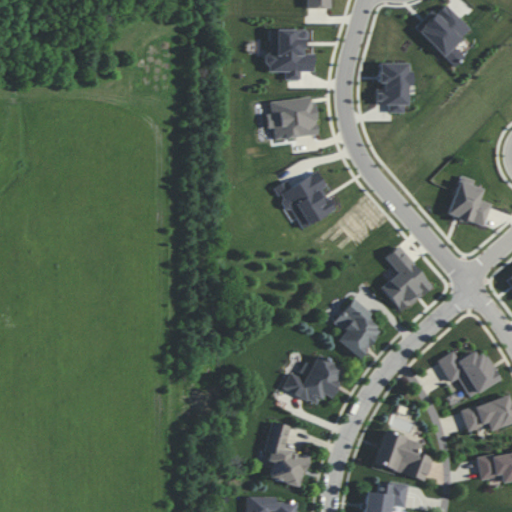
[(328,0),(304,0),(304,8),(329,8),(328,0)]
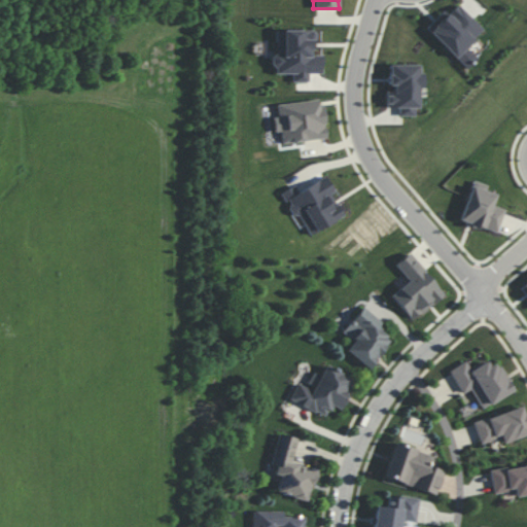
[(482,30),(456,2),(427,30),(454,58),(482,30)]
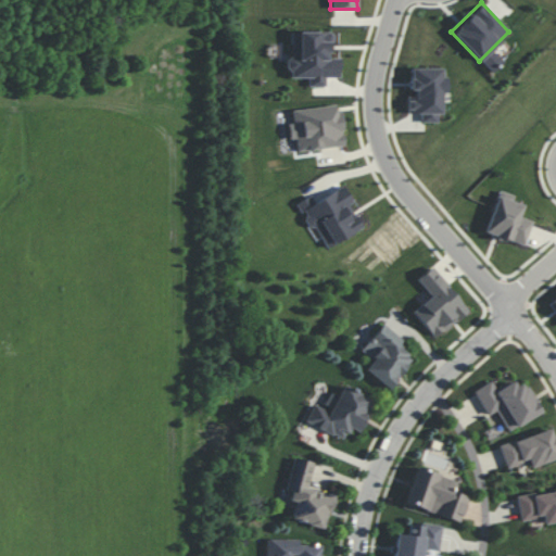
[(339,58),(329,58),(329,32),(289,32),(289,77),(307,77),(307,86),(325,87),(325,77),(339,77),(339,58)]
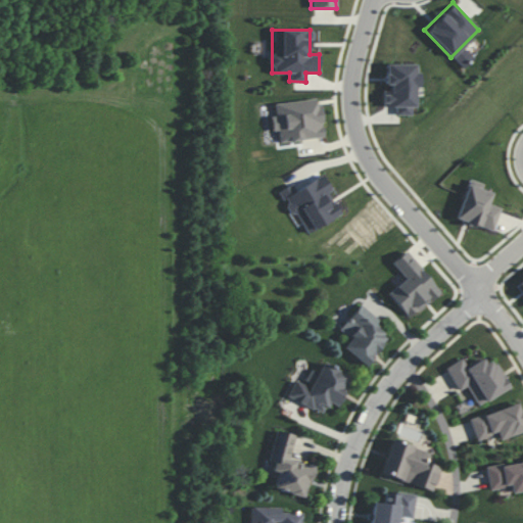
[(382,107),(395,107),(395,114),(414,114),(413,87),(417,87),(417,63),(386,64),(386,91),(382,91),(382,107)]
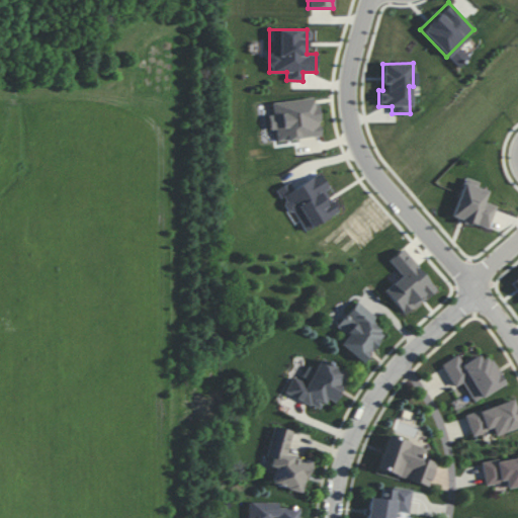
[(276,141),(320,136),(315,96),(271,102),(273,114),(268,115),(270,130),(275,130),(276,141)]
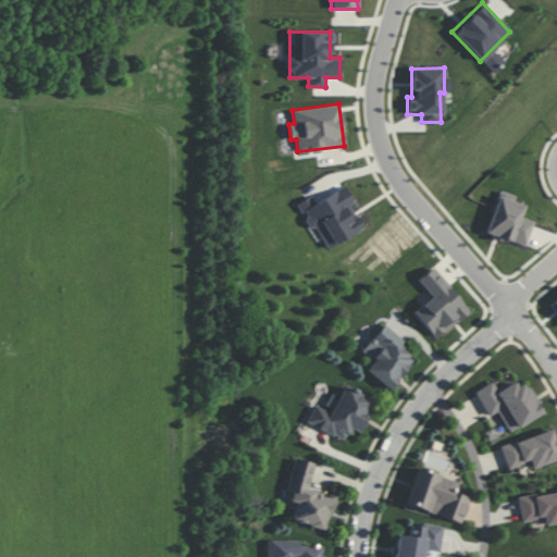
[(313,201),(311,196),(298,202),(323,249),(362,229),(349,205),(353,202),(344,186),(313,201)]
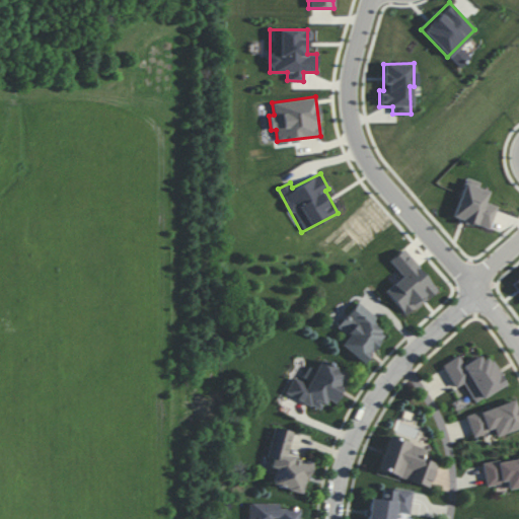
[(496,206),(484,202),(488,191),(477,188),(479,181),(464,176),(452,217),(489,229),(496,206)]
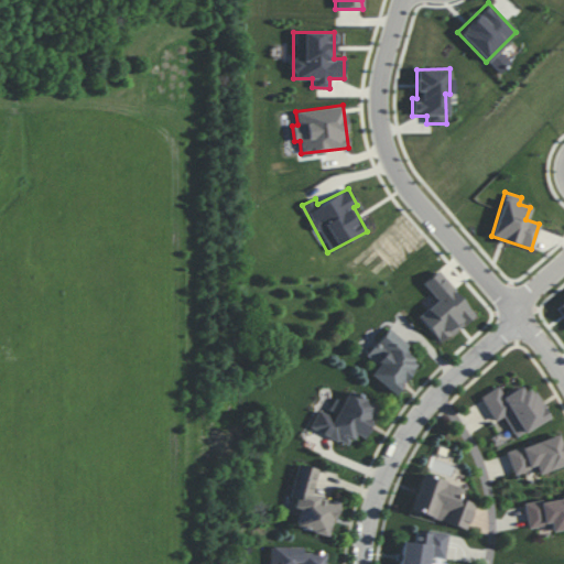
[(416,317),(441,344),(474,313),(436,271),(422,283),(436,300),(416,317)]
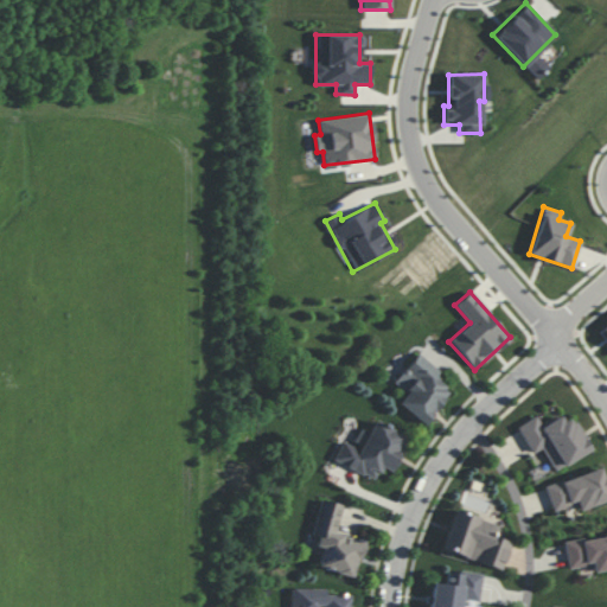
[(397,403),(423,425),(449,391),(433,378),(439,371),(417,353),(394,382),(407,393),(397,403)]
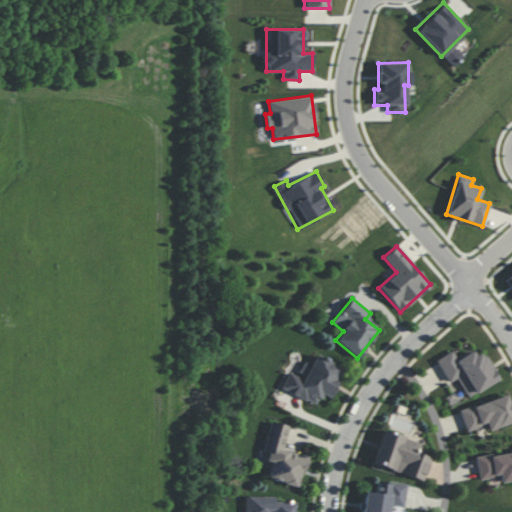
[(498,379),(484,353),(476,358),(472,350),(456,359),(452,351),(435,360),(448,382),(456,378),(466,396),(498,379)]
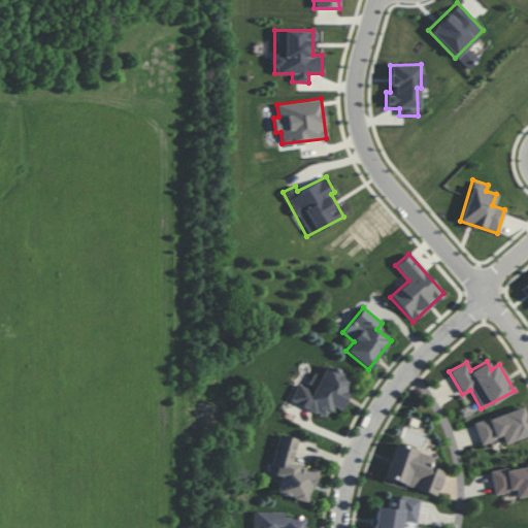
[(353,380),(325,366),(320,375),(312,372),(306,387),(297,383),(289,400),(326,418),(331,406),(339,409),(353,380)]
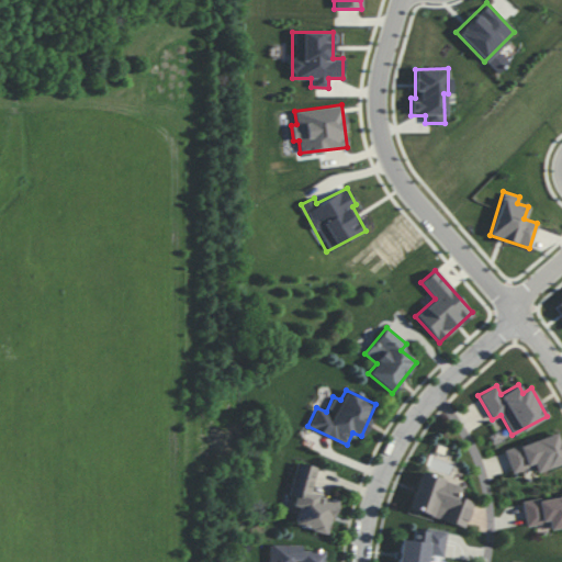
[(504,450),(512,473),(532,465),(535,472),(561,463),(561,449),(557,433),(504,450)]
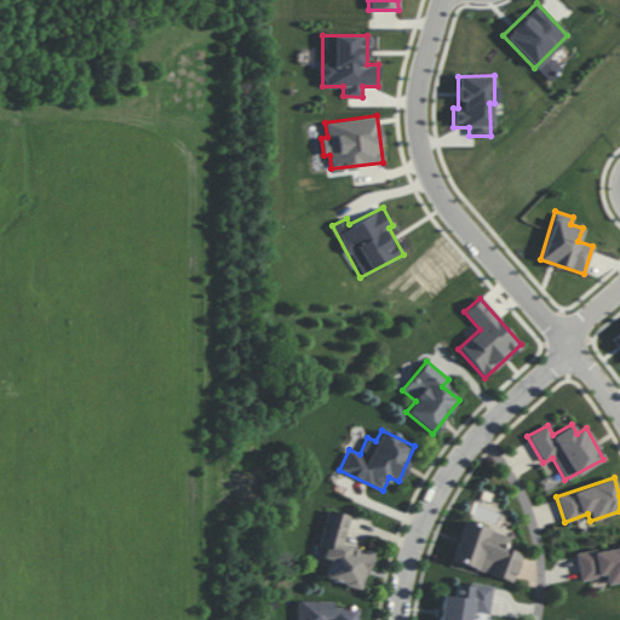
[(317,546),(323,547),(321,557),(328,560),(323,579),(362,590),(372,552),(342,545),(350,516),(327,510),(317,546)]
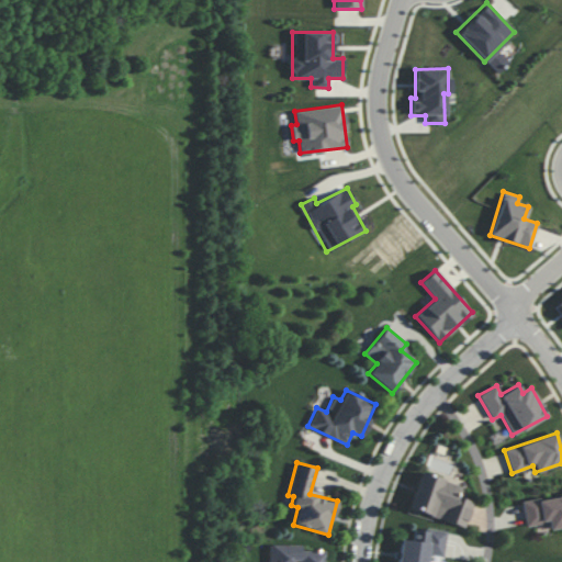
[(456,497),(459,484),(418,472),(407,509),(465,527),(473,502),(456,497)]
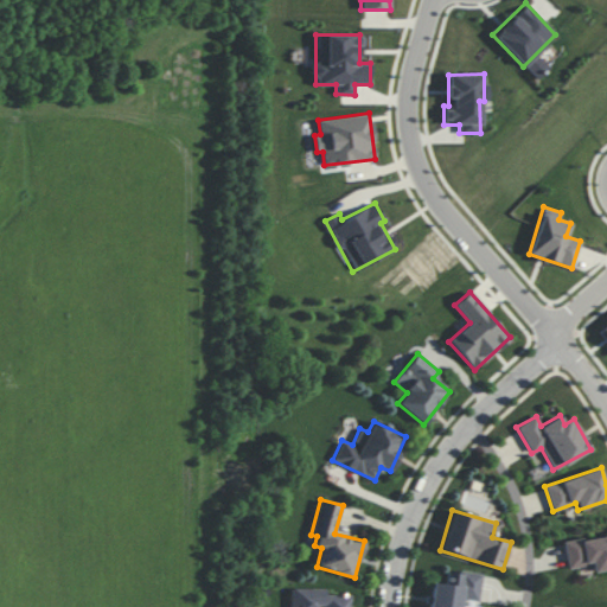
[(568,568),(592,564),(593,572),(606,569),(606,535),(563,543),(568,568)]
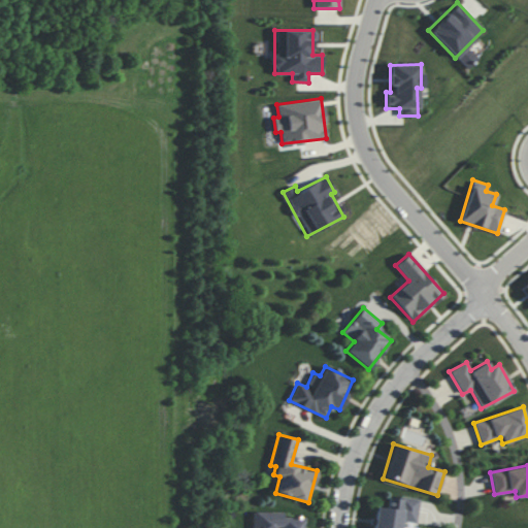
[(419,499),(389,496),(387,507),(375,506),(372,527),(398,527),(400,521),(416,523),(419,499)]
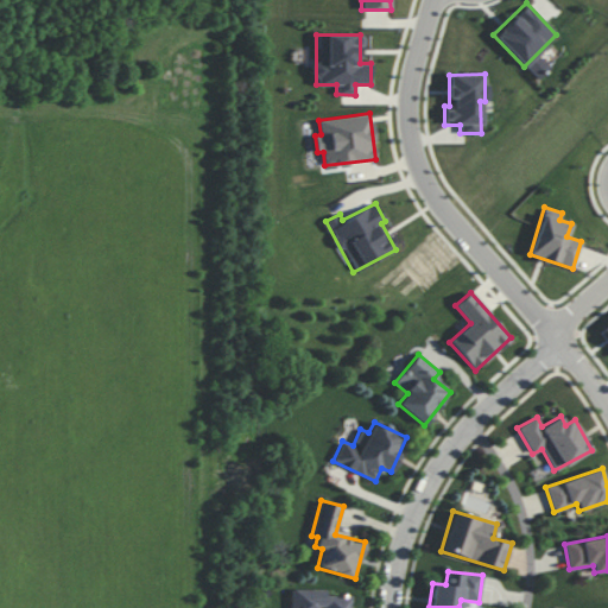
[(290,607),(348,607),(349,595),(325,595),(325,589),(290,589),(290,607)]
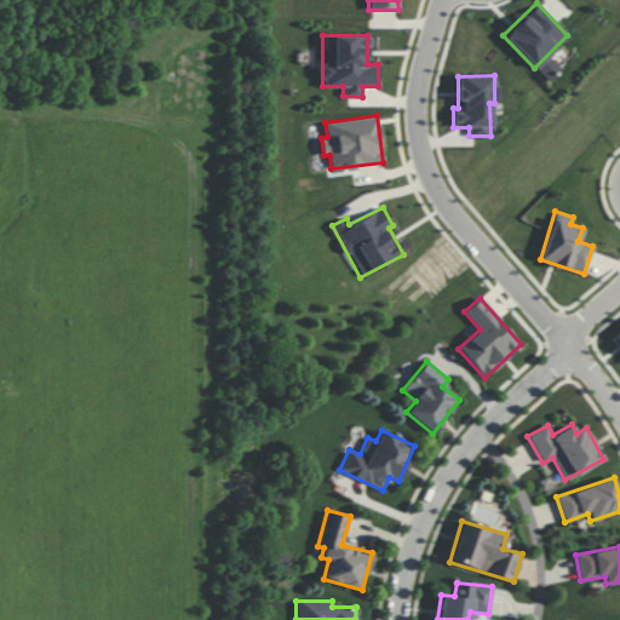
All buildings are outlined.
